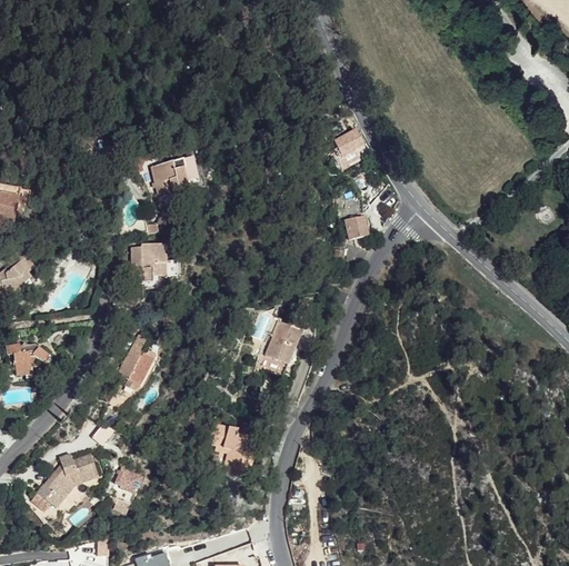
[(372,142),(365,127),(343,138),(351,152),(348,155),(353,165),(371,156),(366,145),(372,142)]
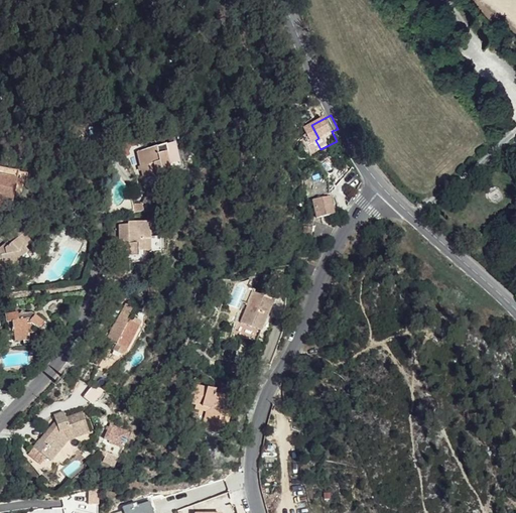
[(167,151),(166,143),(137,150),(143,177),(170,171),(166,151),(167,151)]
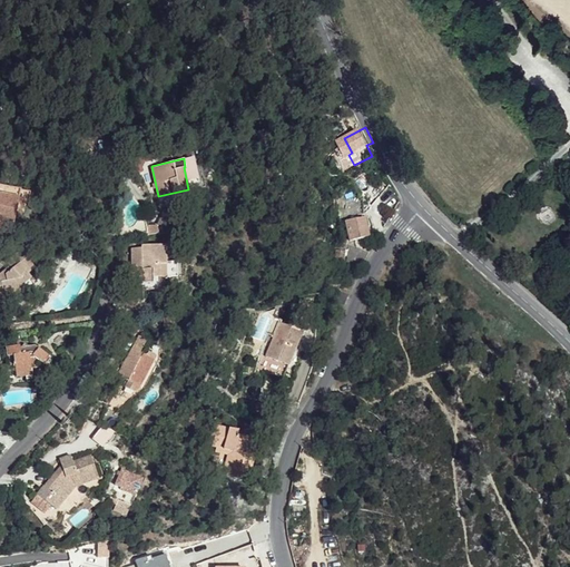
[(30,191),(0,184),(0,217),(15,222),(17,211),(26,213),(30,191)]
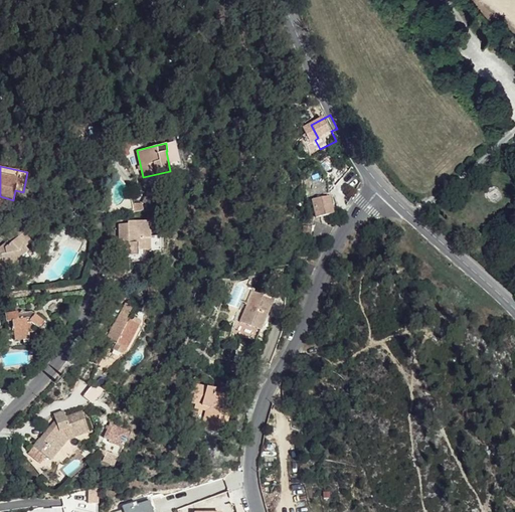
[(320,176),(318,176),(317,176),(316,177),(315,178),(314,179),(313,181),(313,182),(312,184),(313,185),(313,187),(314,189),(315,190),(317,191),(318,191),(319,192),(320,192),(322,192),(324,192),(325,191),(326,190),(328,189),(328,187),(328,186),(329,183),(328,181),(328,180),(328,179),(326,178),(325,177),(324,176),(322,175),(320,176)]
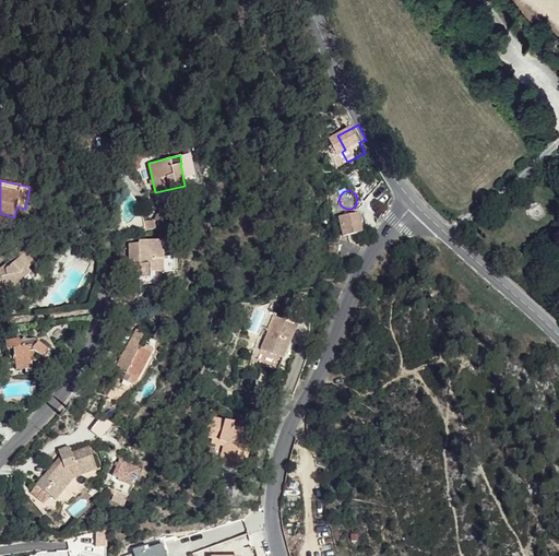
[(369,228),(366,208),(346,212),(349,232),(369,228)]
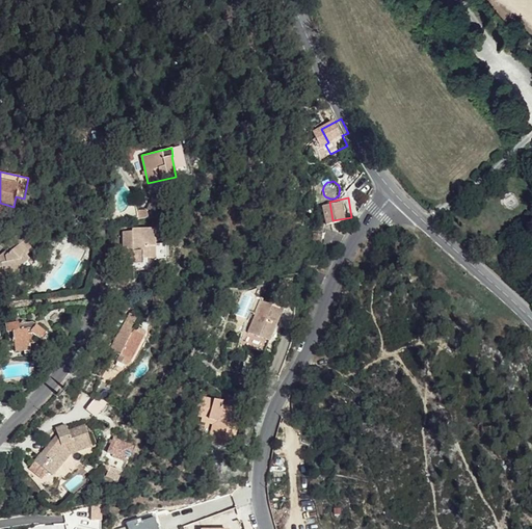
[(126,218),(136,216),(136,210),(134,204),(127,205),(124,209),(126,218)]
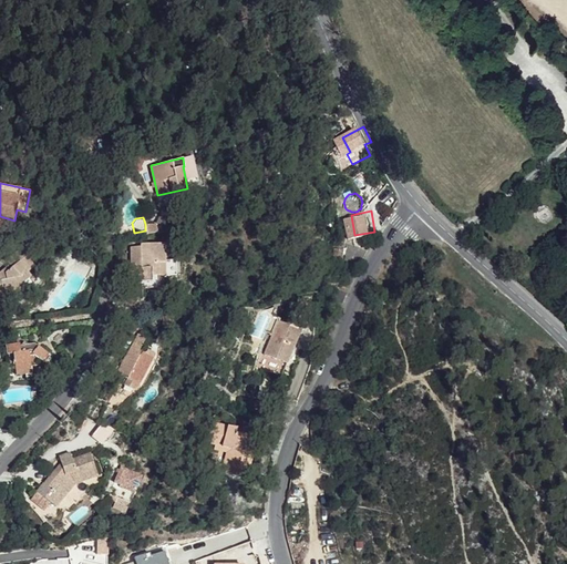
[(145,231),(155,229),(154,222),(145,224),(145,231)]
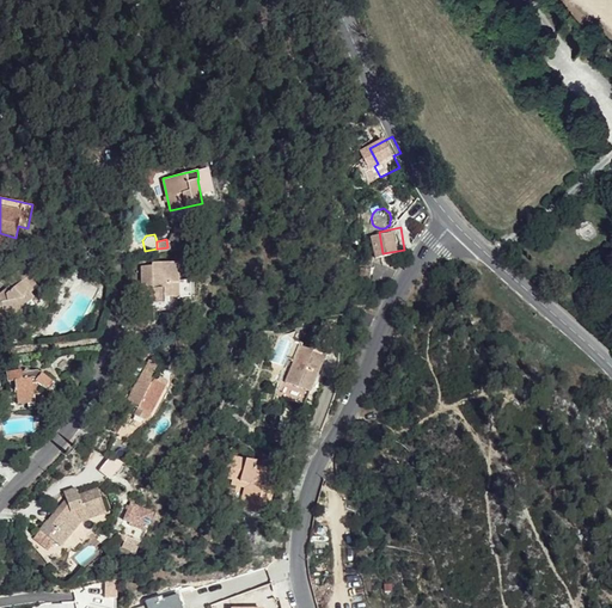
[(390,278),(396,268),(374,259),(372,278),(390,278)]
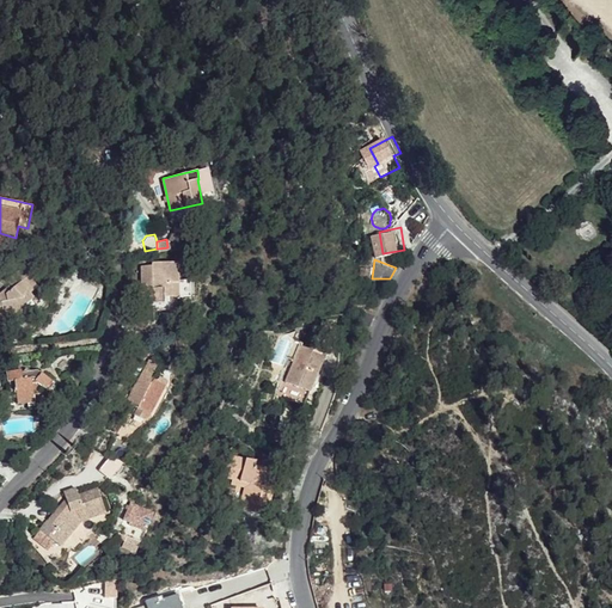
[(152,265),(141,265),(141,292),(148,292),(148,304),(153,304),(153,308),(171,309),(171,296),(179,296),(179,262),(152,262),(152,265)]
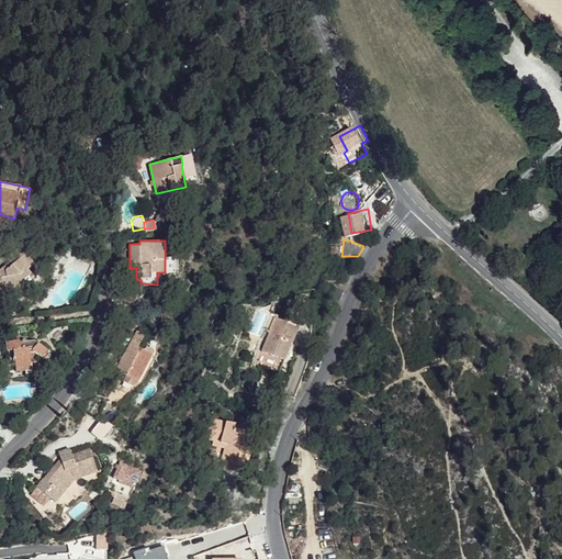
[(11,288),(24,278),(31,272),(29,268),(35,263),(31,256),(32,250),(25,242),(6,256),(9,261),(0,268),(0,289),(3,289),(11,288)]
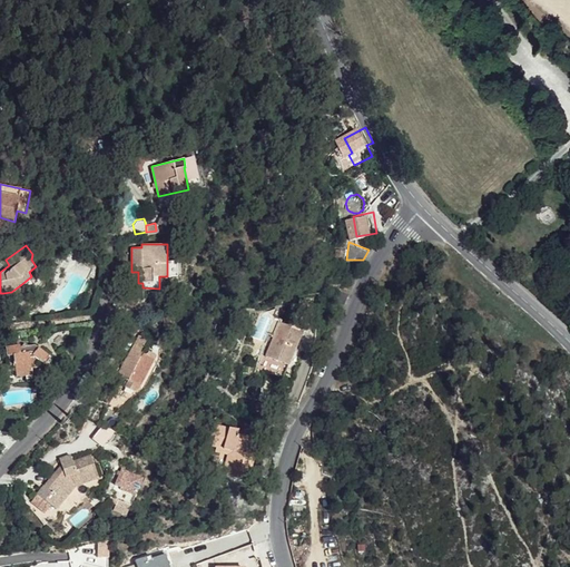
[(335,258),(343,258),(344,248),(336,248),(335,258)]
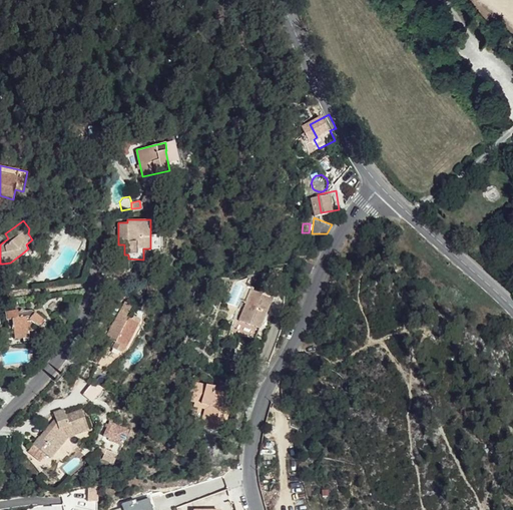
[(160,235),(150,235),(150,248),(160,249),(160,235)]
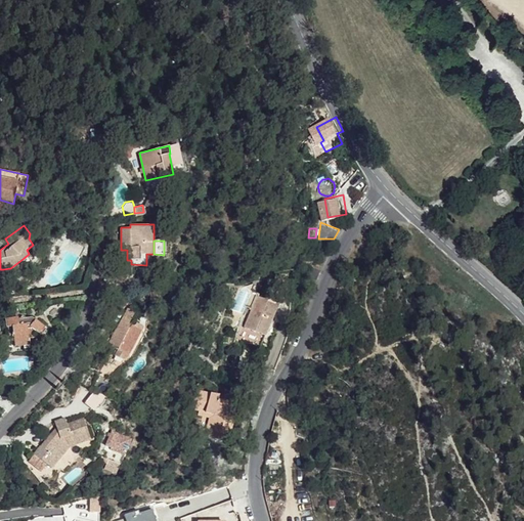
[(0,273),(18,276),(23,259),(10,268),(3,269),(0,269),(0,273)]
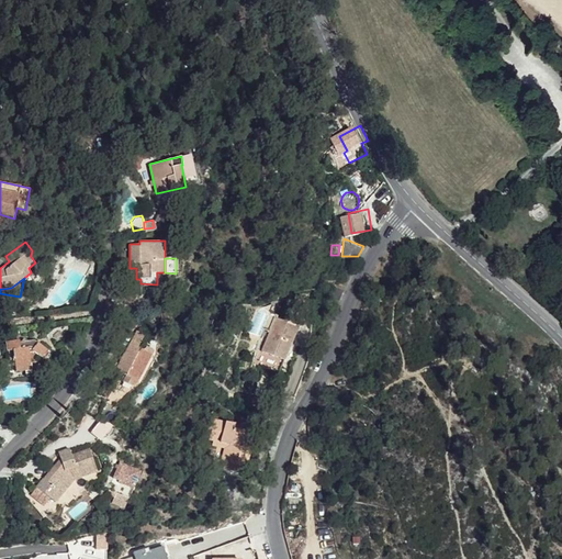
[(343,288),(335,284),(330,293),(339,297),(343,288)]
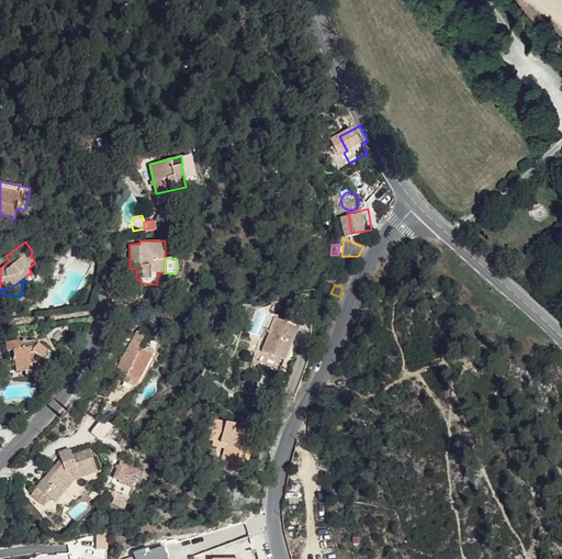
[(298,325),(277,316),(262,349),(284,358),(298,325)]
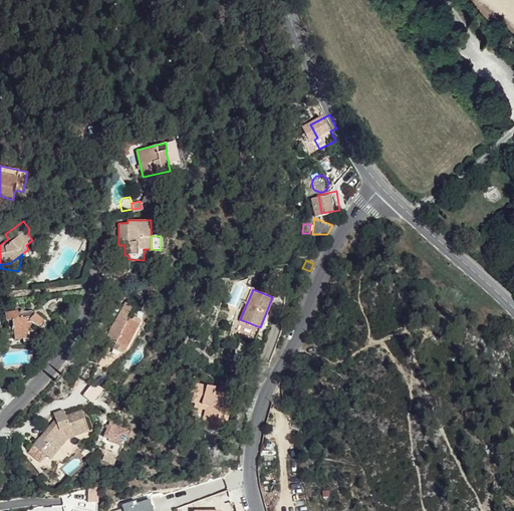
[(133,319),(126,315),(133,304),(126,300),(122,307),(120,307),(106,335),(126,346),(141,320),(141,317),(136,315),(133,319)]
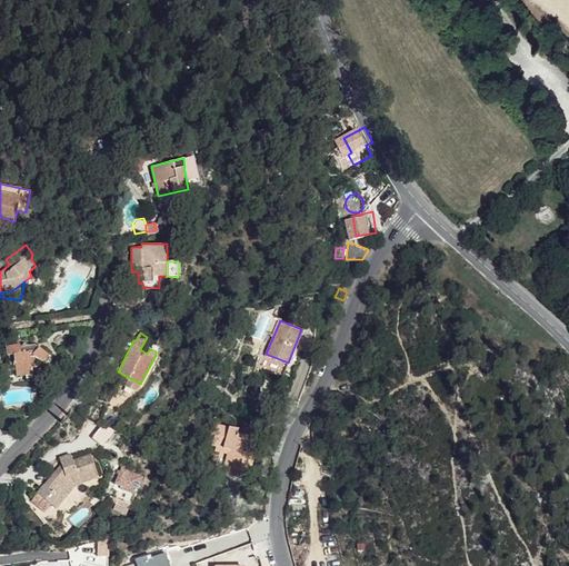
[(8,344),(9,354),(9,357),(6,357),(8,368),(16,368),(17,375),(32,374),(32,377),(39,376),(49,361),(46,358),(49,355),(37,345),(29,346),(29,344),(28,343),(27,341),(25,340),(23,341),(22,343),(21,344),(22,346),(20,347),(20,341),(8,344)]
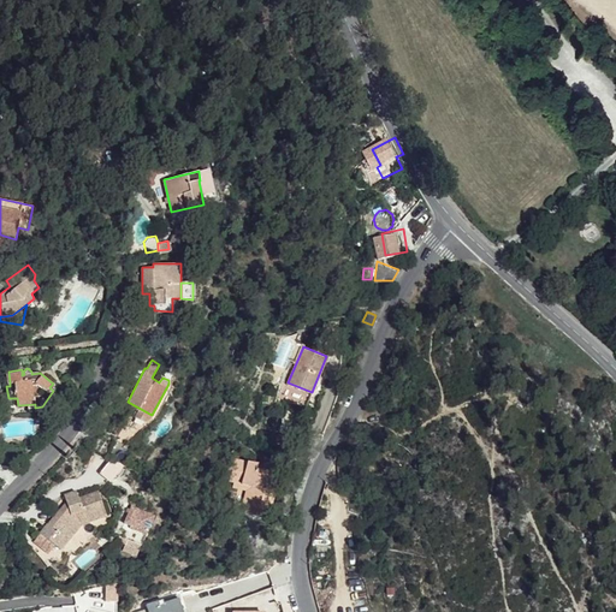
[(111,456),(96,449),(87,462),(101,469),(111,456)]
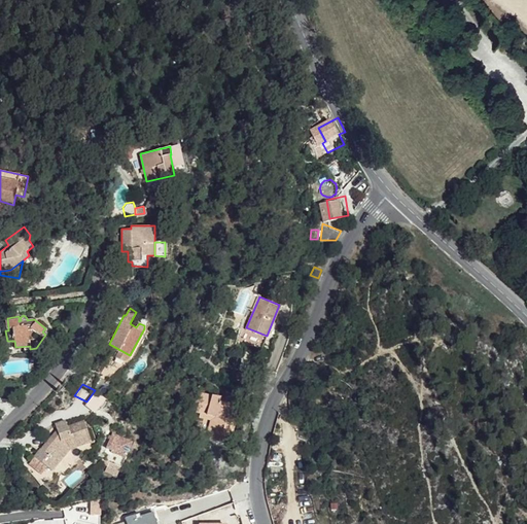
[(223,418),(226,403),(219,400),(221,395),(199,389),(196,399),(199,402),(197,410),(201,411),(217,416),(212,431),(210,439),(224,442),(225,439),(232,440),(237,421),(226,419),(223,418)]
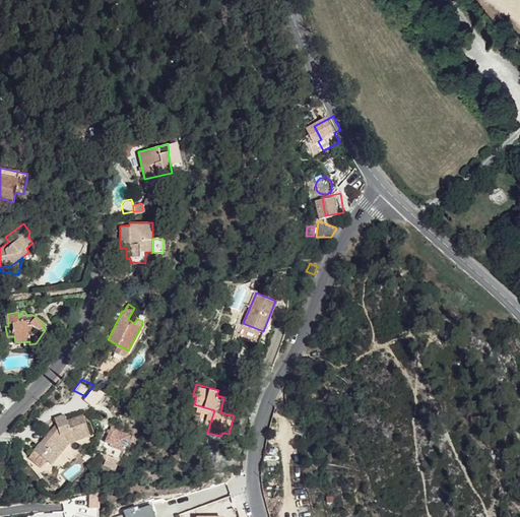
[(93,385),(85,396),(92,403),(100,397),(105,391),(93,385)]
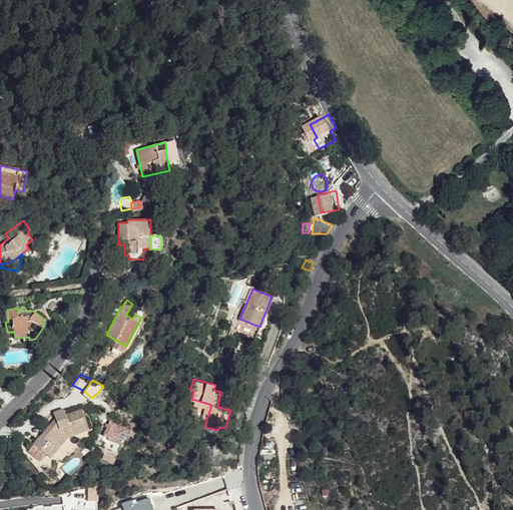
[(225,393),(220,392),(217,407),(220,408),(225,393)]
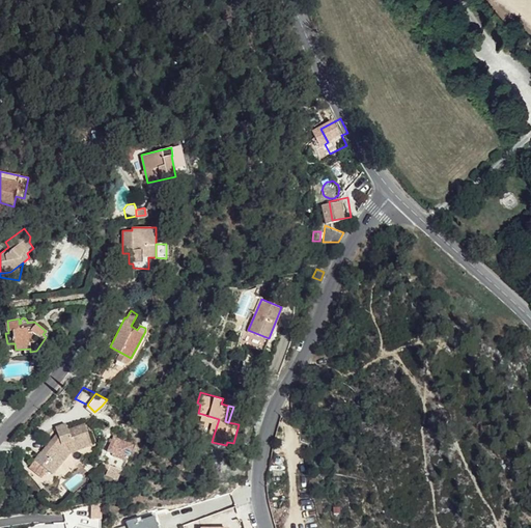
[(211,434),(214,435),(219,419),(202,414),(201,418),(214,422),(211,434)]
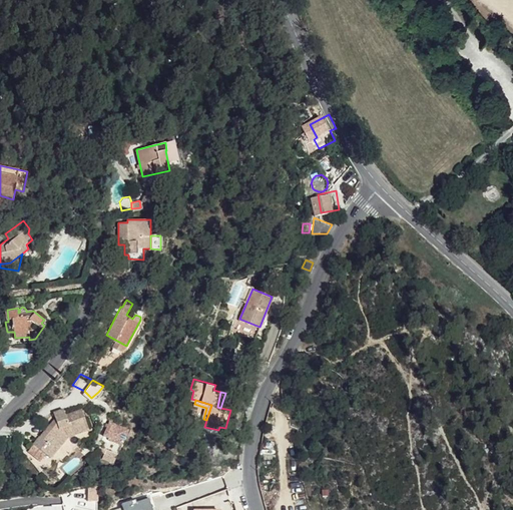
[(51,457),(58,448),(69,435),(88,428),(82,408),(66,413),(63,407),(54,411),(56,417),(57,421),(53,425),(50,423),(34,443),(45,452),(51,457)]
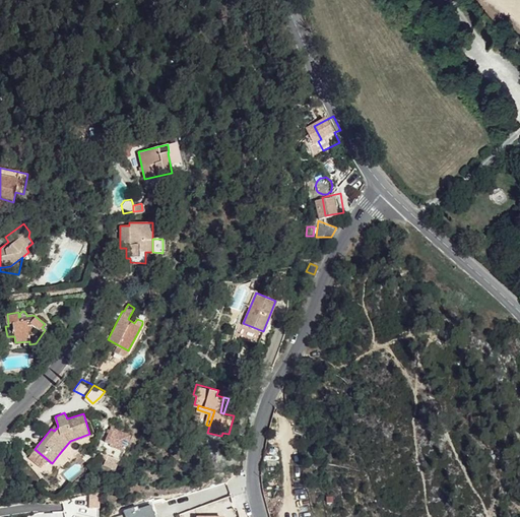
[(130,436),(111,427),(105,441),(110,443),(109,445),(123,451),(130,436)]
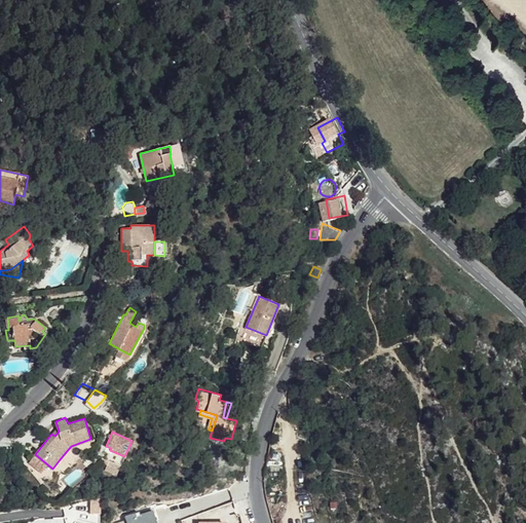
[(124,456),(110,450),(107,458),(120,465),(124,456)]
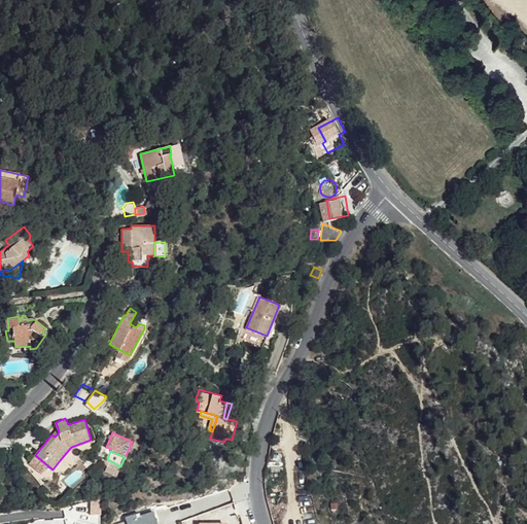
[(46,464),(35,455),(29,462),(41,472),(46,464)]
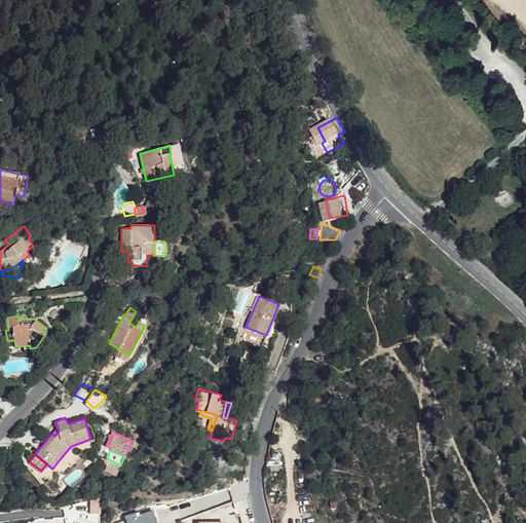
[(65,463),(60,459),(52,469),(57,473),(65,463)]
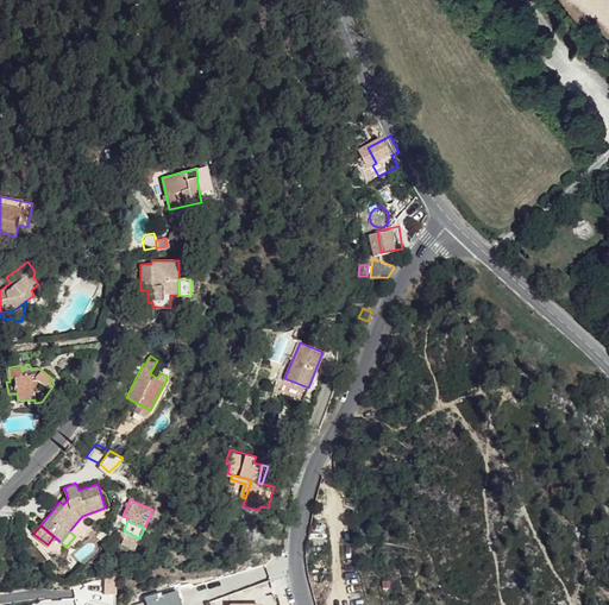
[(139,537),(125,531),(120,542),(135,548),(139,537)]
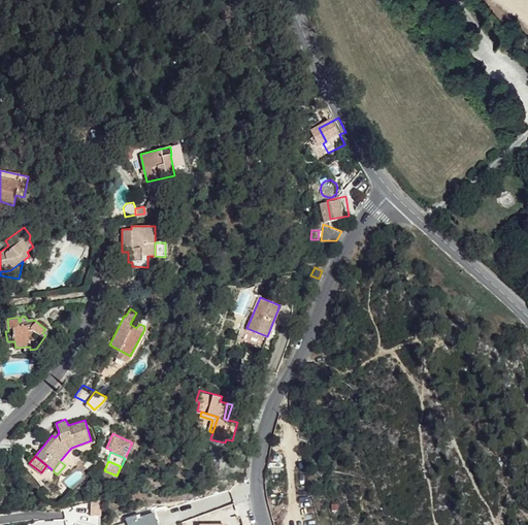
[(158,524),(157,520),(155,513),(154,511),(147,513),(146,510),(126,516),(127,519),(116,523),(116,524),(158,524)]
